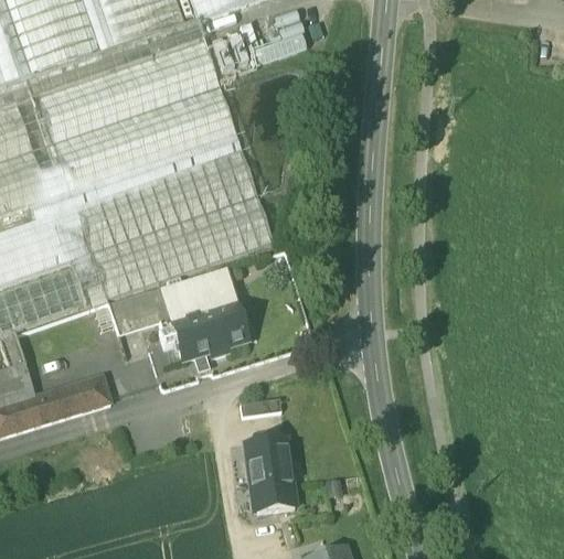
[(0,0),(0,87),(104,52),(85,0),(0,0)]
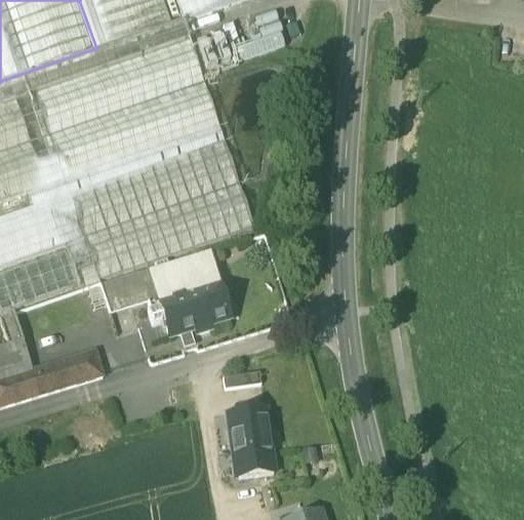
[(174,22),(167,0),(92,0),(109,45),(174,22)]
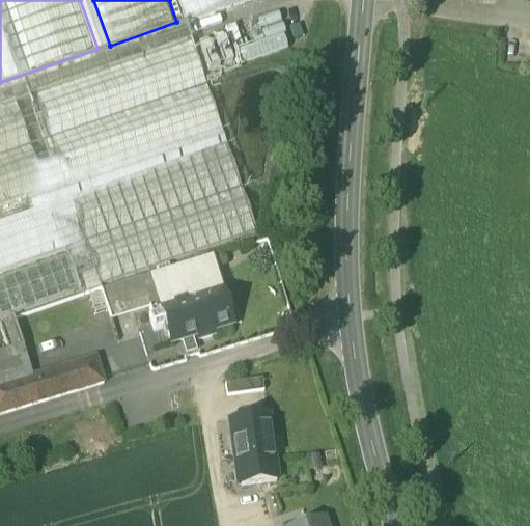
[(180,0),(188,19),(242,0),(180,0)]
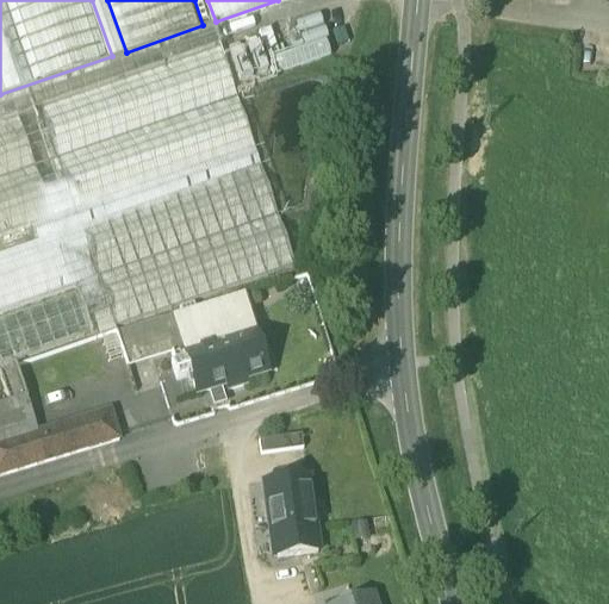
[(0,120),(223,45),(216,22),(203,25),(126,53),(112,56),(0,94),(0,120)]
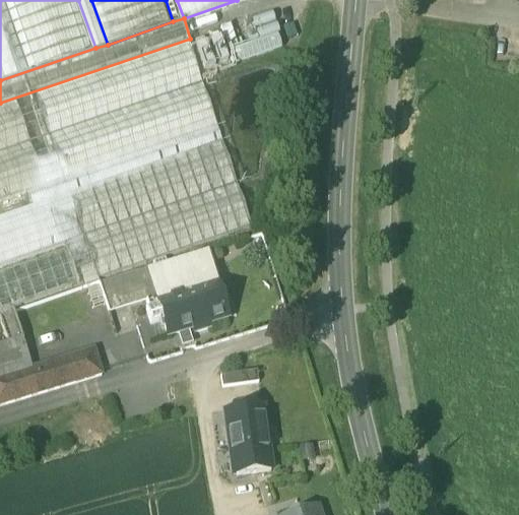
[(218,31),(208,35),(216,58),(226,55),(218,31)]
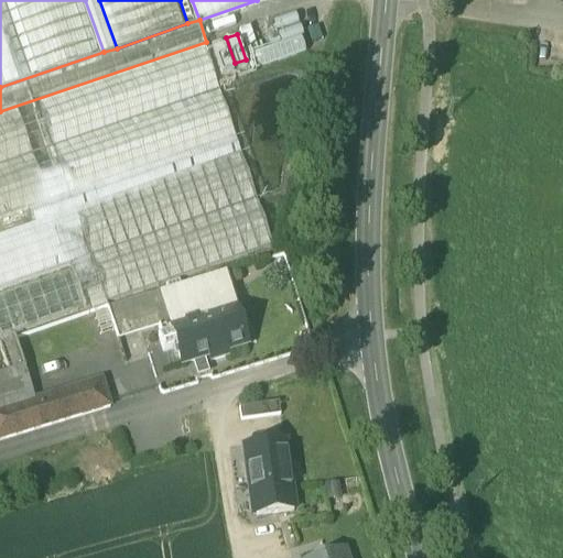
[(219,69),(230,65),(220,40),(210,43),(219,69)]
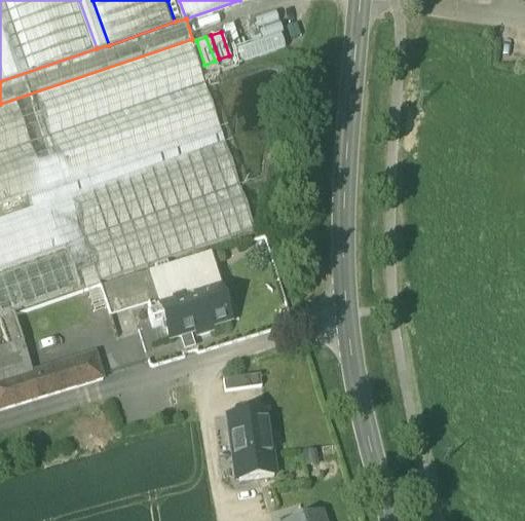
[(0,311),(36,299),(38,305),(101,284),(100,281),(255,226),(192,39),(0,104),(0,200),(30,190),(35,207),(0,218),(0,311)]
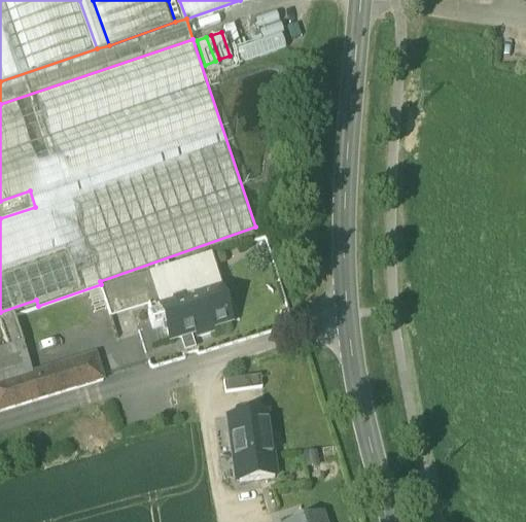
[(209,251),(198,254),(209,288),(205,289),(209,302),(224,296),(209,251)]
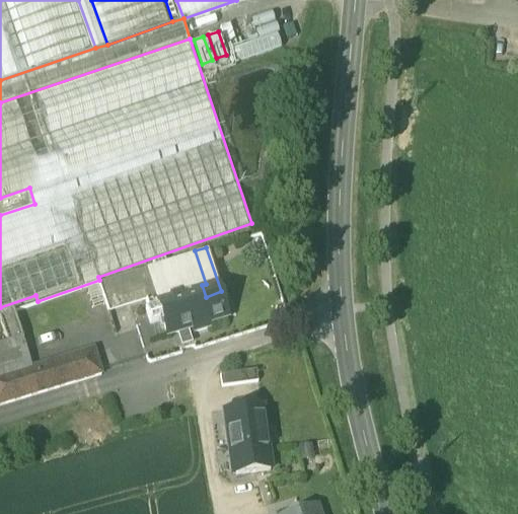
[(146,293),(150,306),(160,302),(165,317),(170,332),(195,323),(197,328),(212,323),(210,318),(228,312),(221,291),(206,297),(202,285),(206,284),(195,250),(167,261),(165,255),(154,260),(153,260),(155,265),(148,268),(123,275),(131,299),(146,293)]
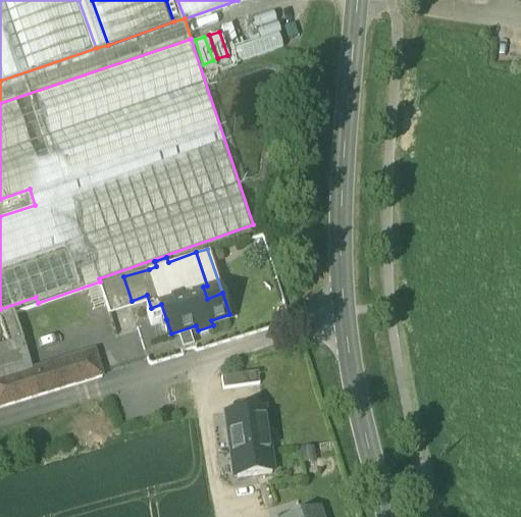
[(101,283),(110,308),(132,301),(123,276),(101,283)]
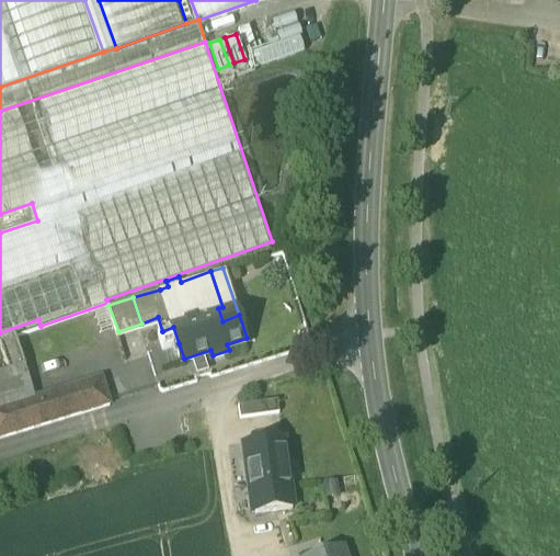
[(166,348),(179,343),(173,327),(162,331),(160,331),(166,348)]
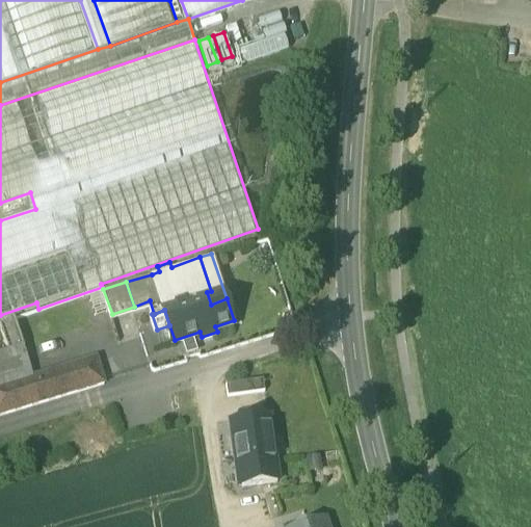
[(23,345),(24,344),(15,316),(10,317),(0,320),(0,413),(106,378),(98,352),(33,374),(23,345)]
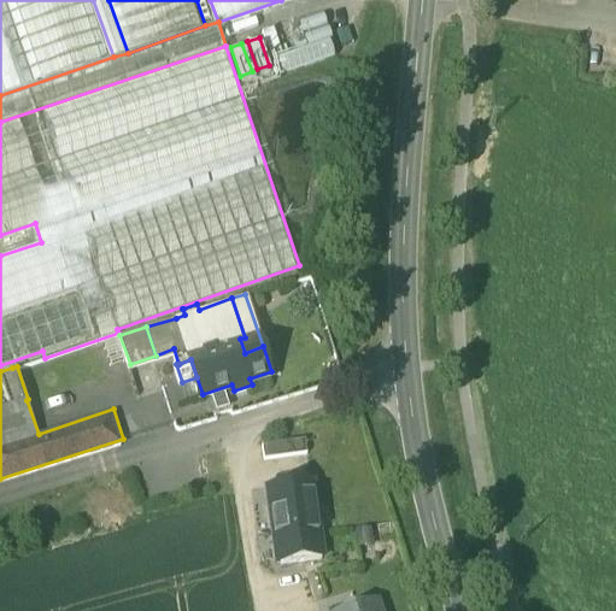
[(263,442),(264,457),(308,451),(305,438),(263,442)]
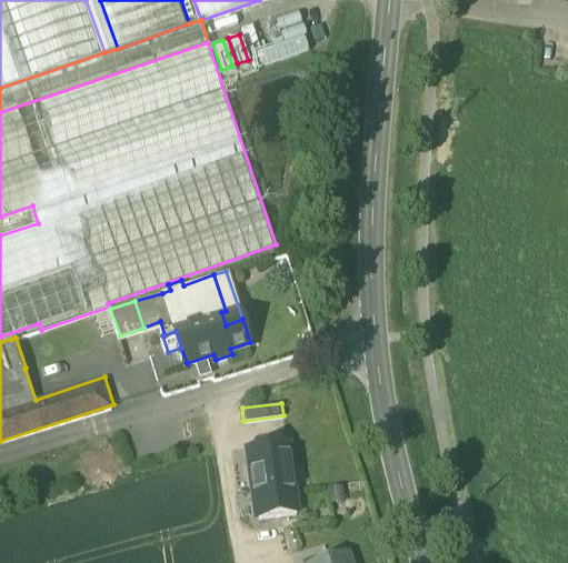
[(287,442),(260,445),(261,455),(253,456),(250,461),(248,464),(249,478),(251,480),(253,496),(252,499),(253,512),(261,518),(297,513),(287,442)]
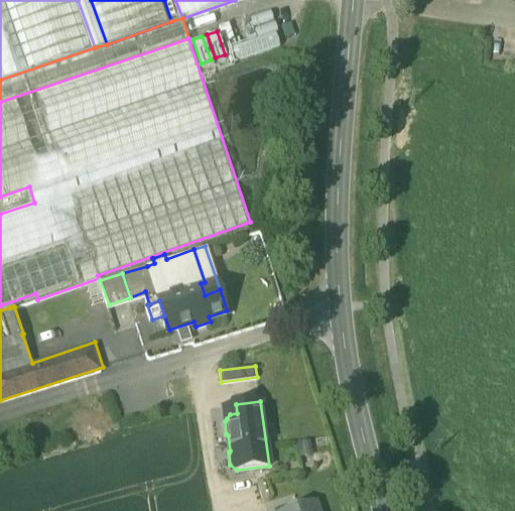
[(225,406),(227,418),(230,414),(237,413),(236,404),(225,406)]
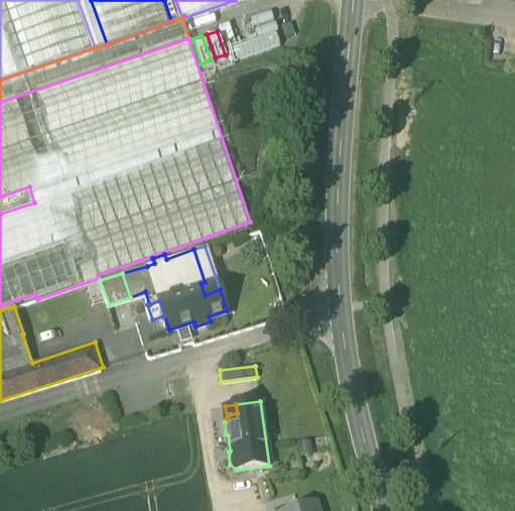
[(317,510),(314,501),(284,510),(317,510)]
